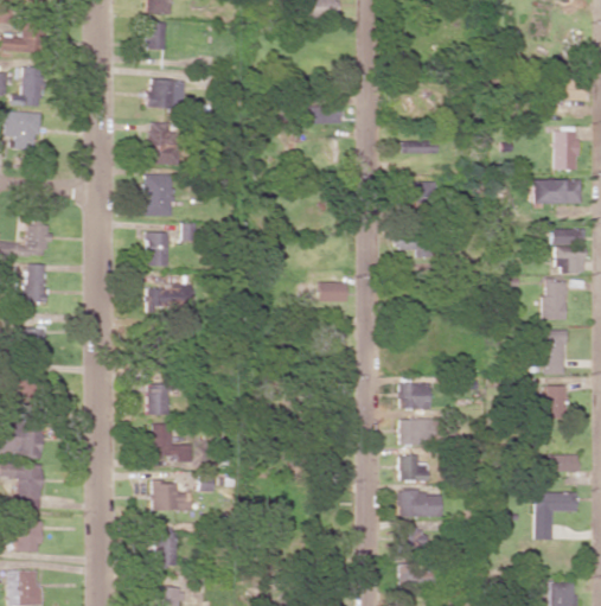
[(172,13),(171,0),(151,0),(152,12),(172,13)]
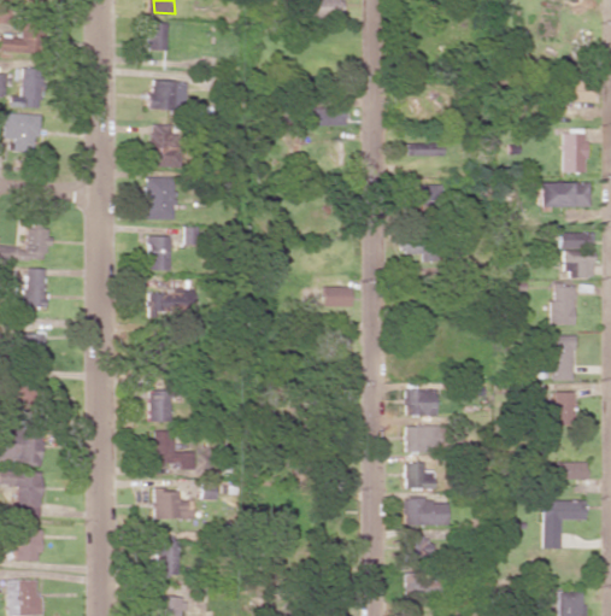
[(304,0),(304,15),(346,16),(345,0),(304,0)]
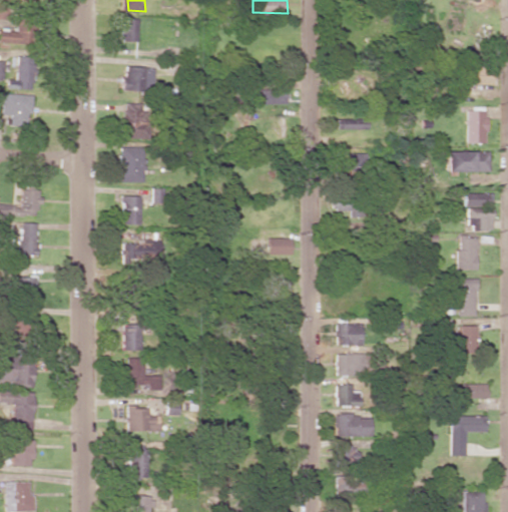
[(141,18),(125,17),(124,40),(140,40),(141,18)]
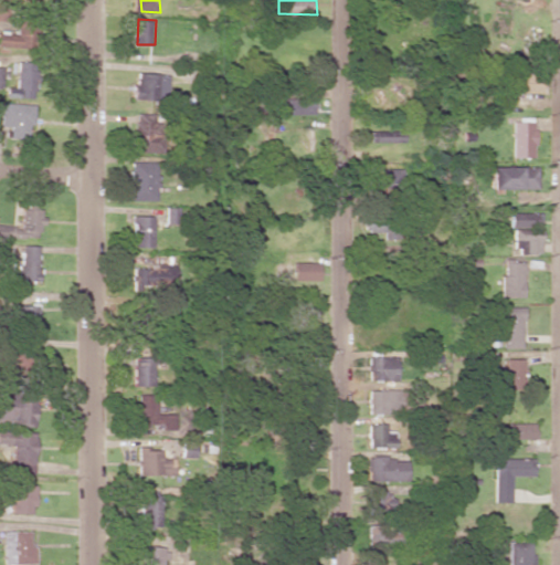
[(0,32),(0,46),(42,48),(42,24),(22,24),(21,33),(0,32)]
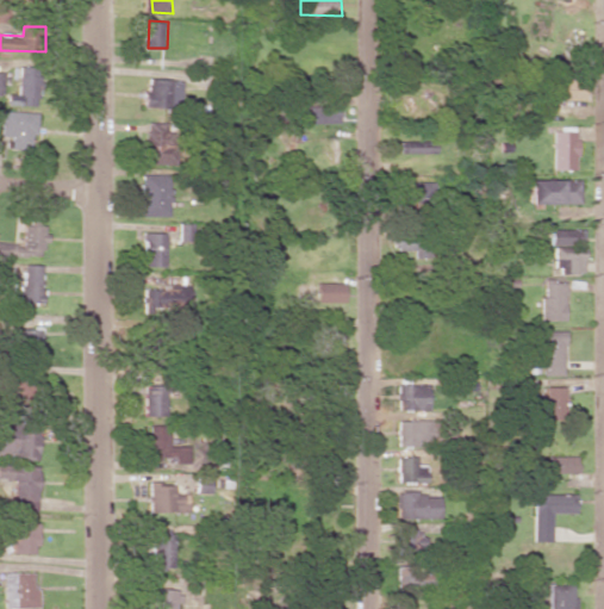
[(23,94),(12,93),(12,105),(42,106),(43,72),(35,72),(36,66),(23,66),(23,94)]
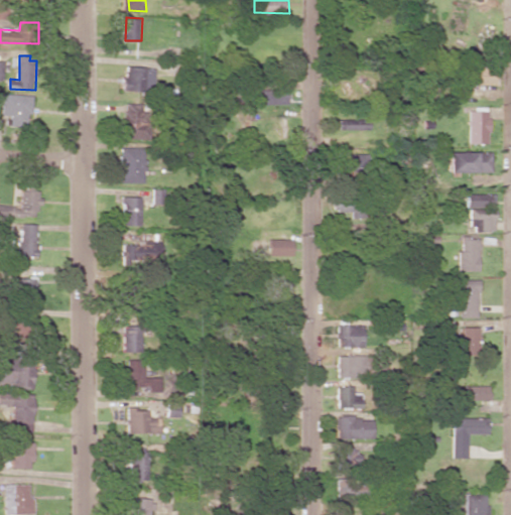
[(127,90),(155,92),(156,67),(127,66),(127,90)]
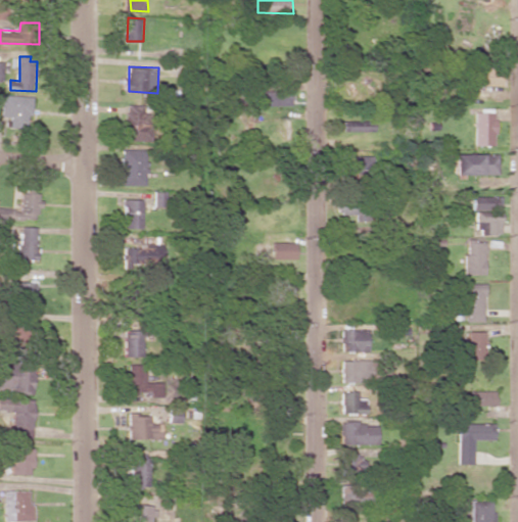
[(295,90),(257,89),(257,104),(294,105),(295,90)]
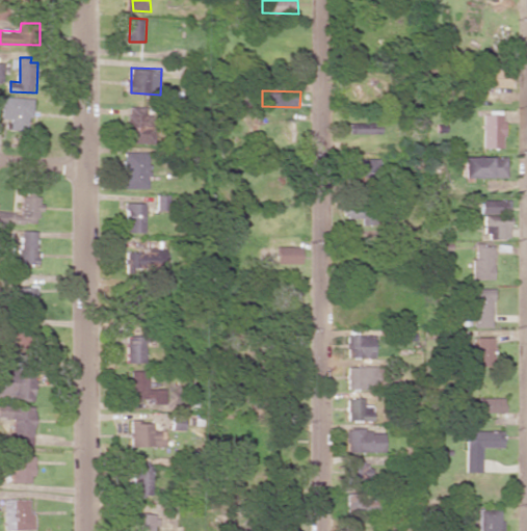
[(36,98),(5,97),(4,117),(12,118),(11,129),(30,130),(31,117),(35,117),(36,98)]
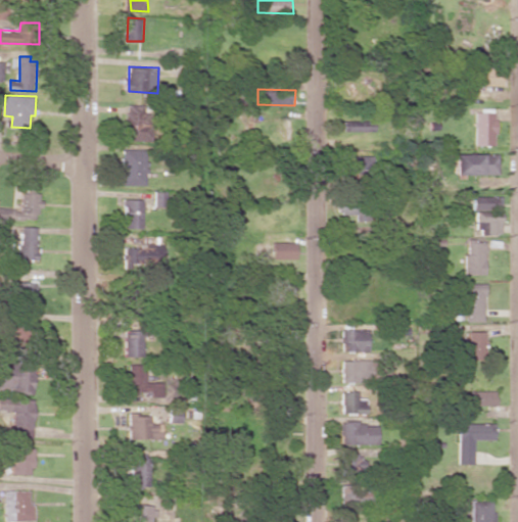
[(127,140),(152,141),(153,104),(128,104),(127,140)]
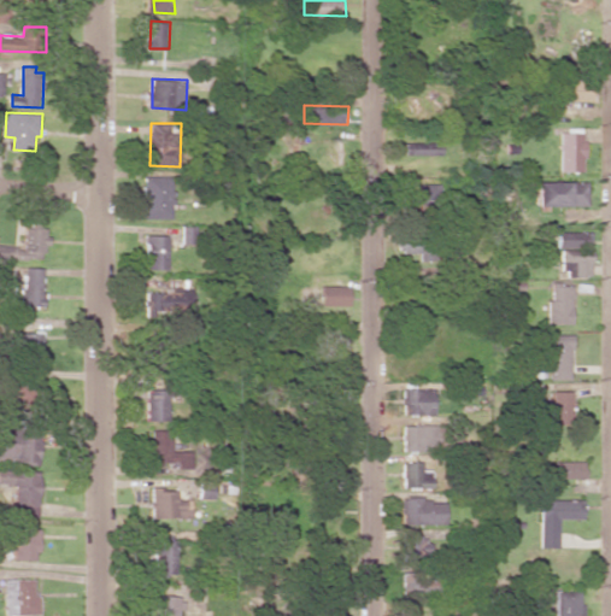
[(564,170),(588,170),(588,132),(563,132),(564,170)]
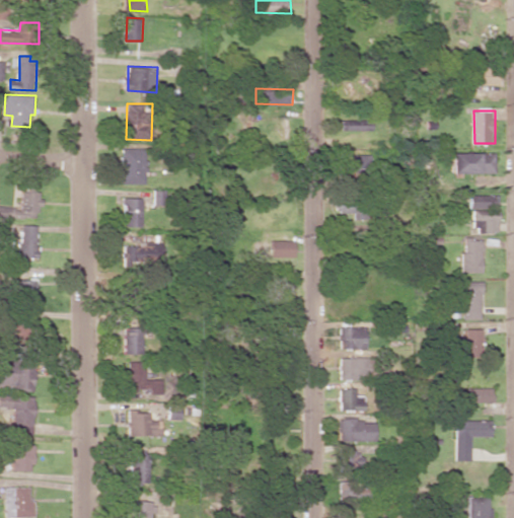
[(344,130),(375,131),(376,119),(345,118),(344,130)]
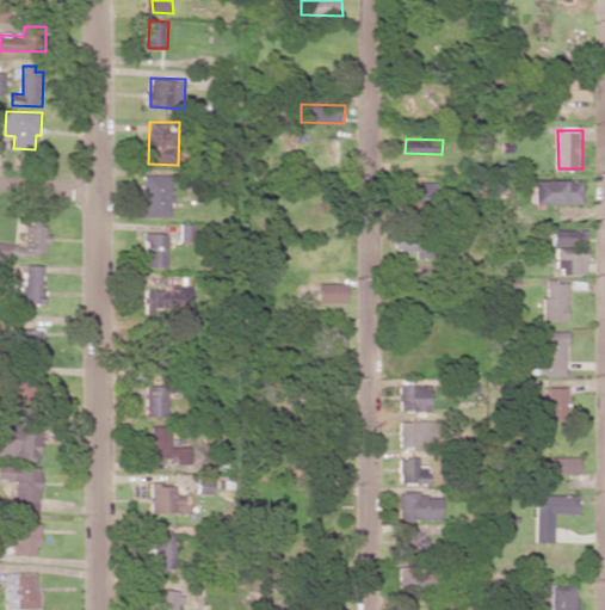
[(146,216),(173,216),(174,174),(147,173),(146,216)]
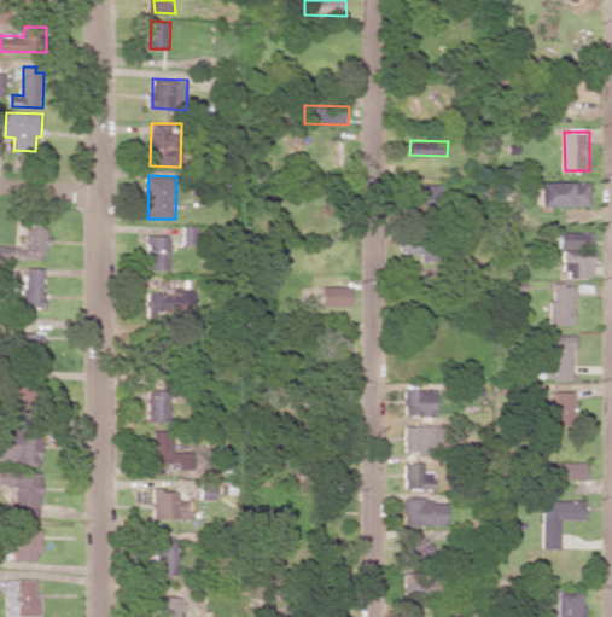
[(592,181),(542,181),(542,205),(593,205),(592,181)]
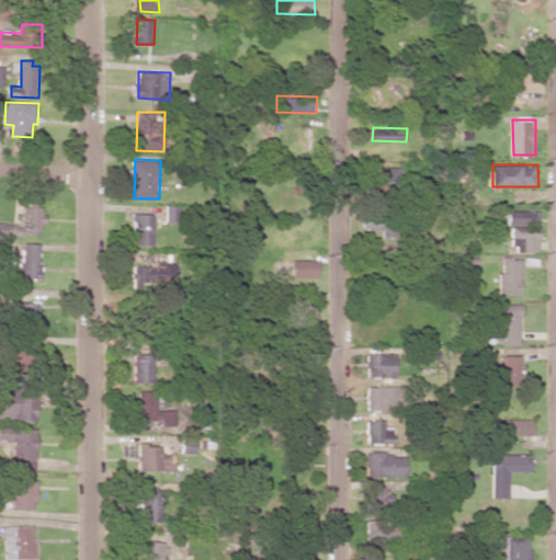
[(404,167),(378,166),(377,185),(404,185),(404,167)]
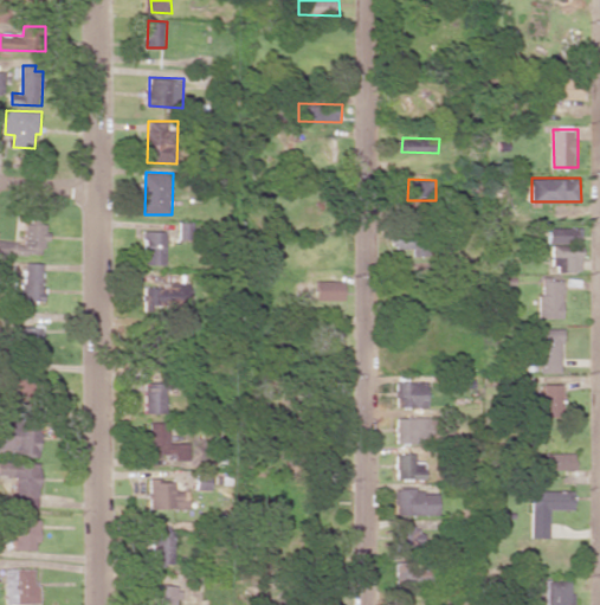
[(0,229),(0,252),(49,252),(49,216),(27,216),(27,242),(1,242),(1,230),(0,229)]
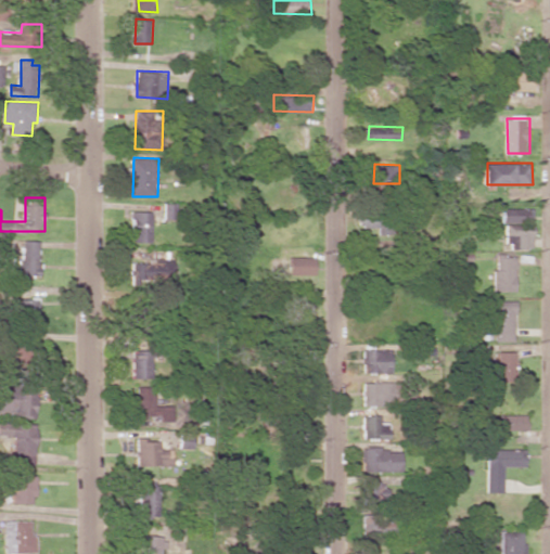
[(536,207),(506,208),(506,222),(536,222),(536,207)]
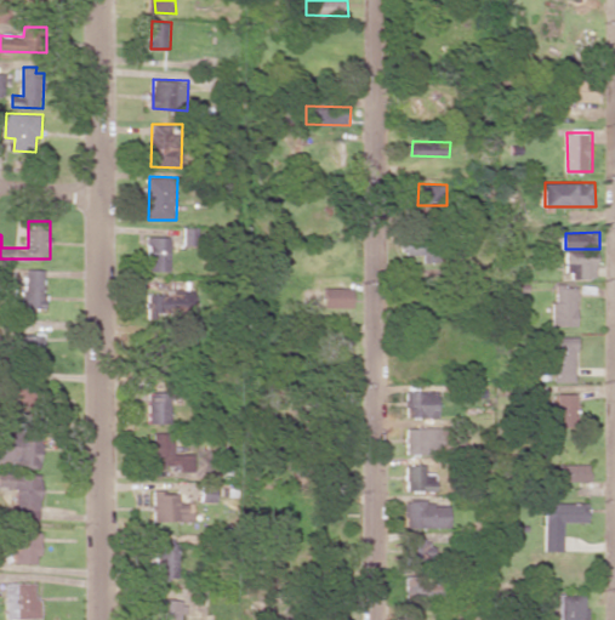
[(174,237),(152,237),(151,271),(172,271),(174,237)]
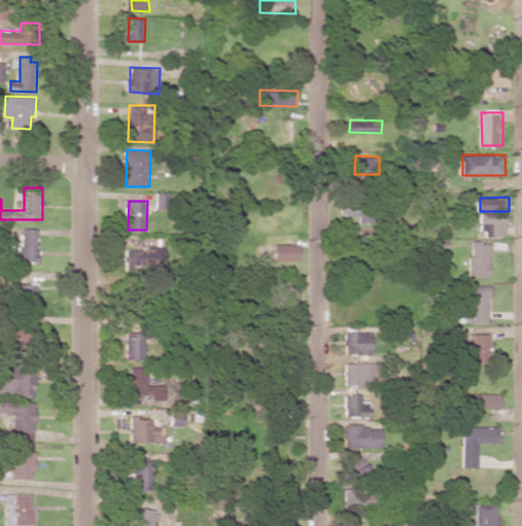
[(484,236),(509,236),(509,213),(484,212),(484,236)]
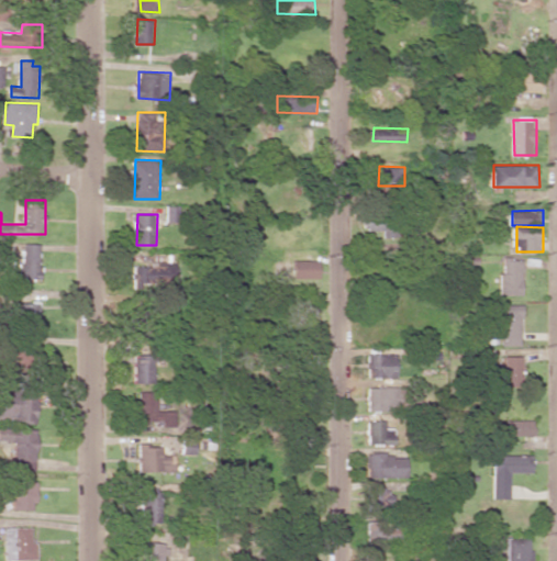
[(22,278),(43,279),(44,244),(23,243),(22,278)]
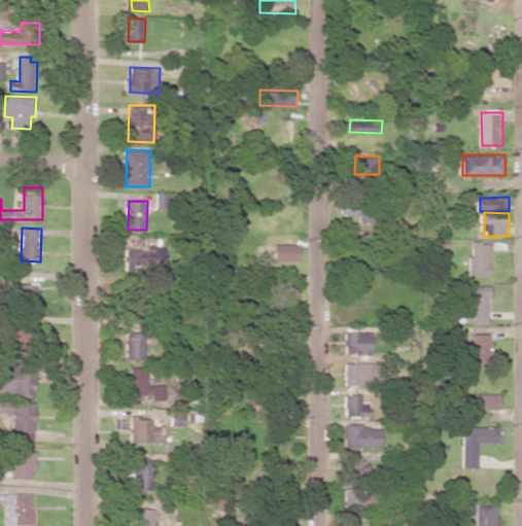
[(472,276),(492,276),(492,243),(472,243),(472,276)]
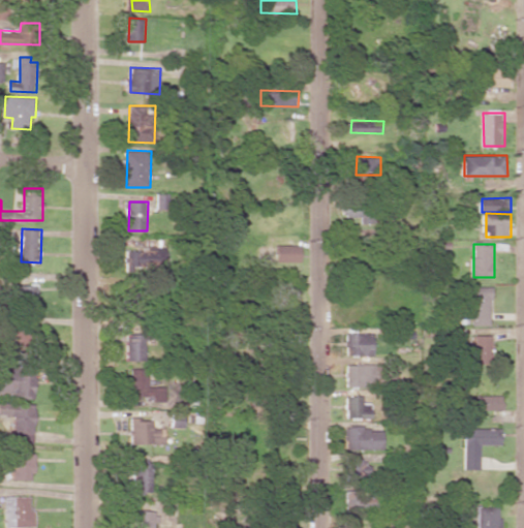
[(303,261),(303,245),(277,245),(277,261),(303,261)]
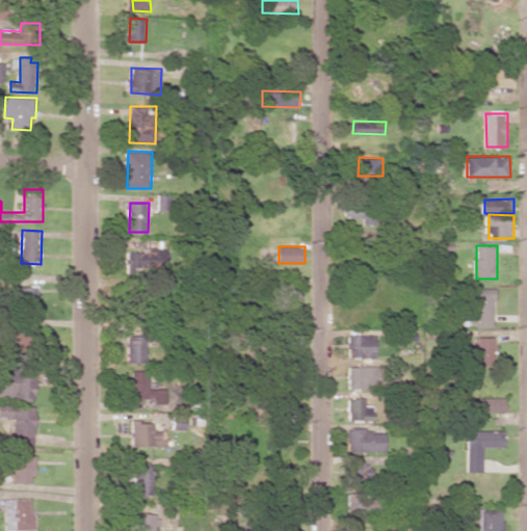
[(129,248),(129,268),(168,269),(168,249),(129,248)]
